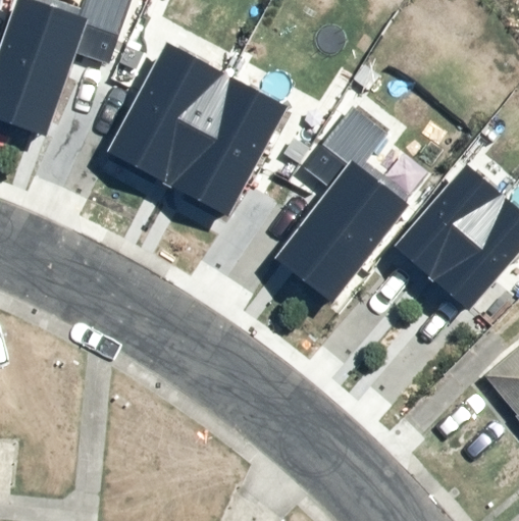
[(87,0),(82,16),(35,0),(14,0),(0,41),(0,120),(44,137),(75,50),(109,62),(131,0),(87,0)]
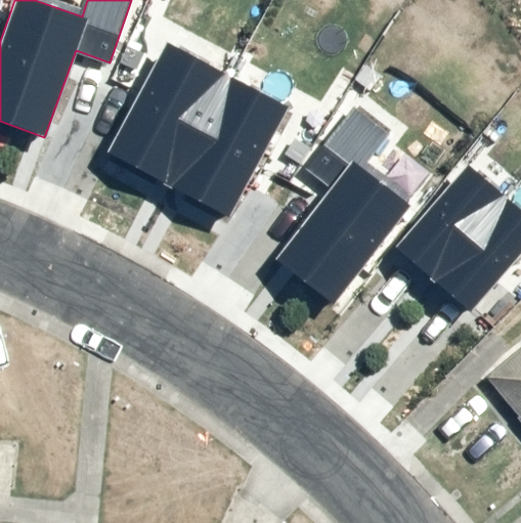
[(289,105),(167,42),(106,156),(228,219),(289,105)]
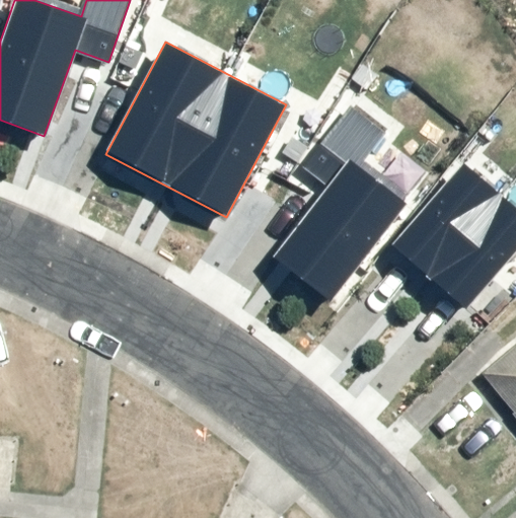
[(325,187),(271,256),(328,301),(406,203),(358,166),(384,132),(352,106),(303,169),(325,187)]
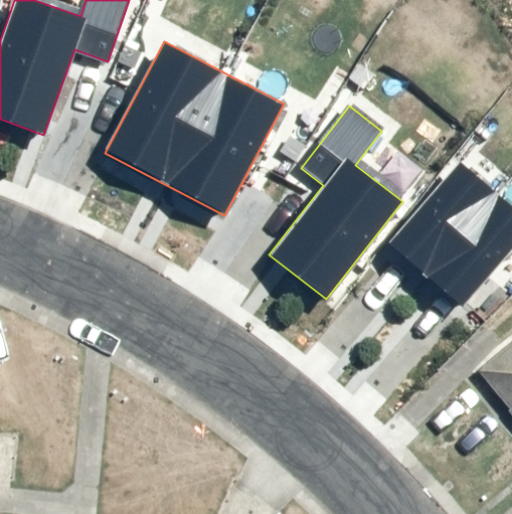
[(511,208),(460,164),(389,244),(462,307),(511,249),(511,208)]
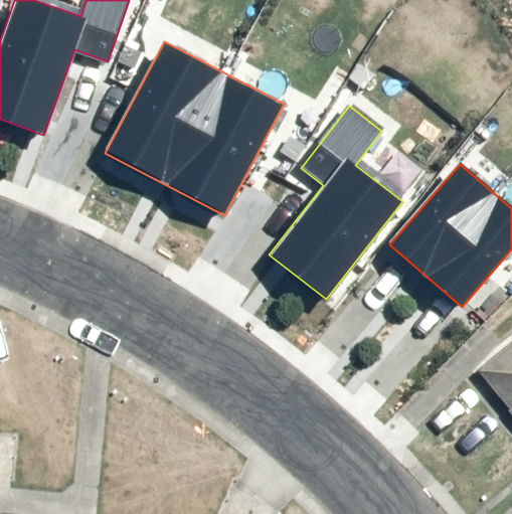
[(511,351),(486,372),(511,404),(511,351)]
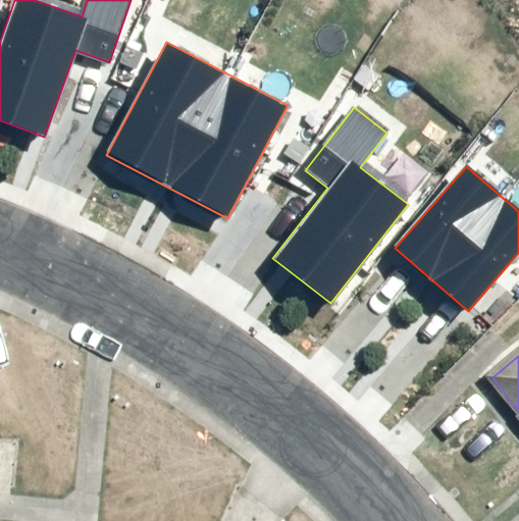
All buildings are outlined.
